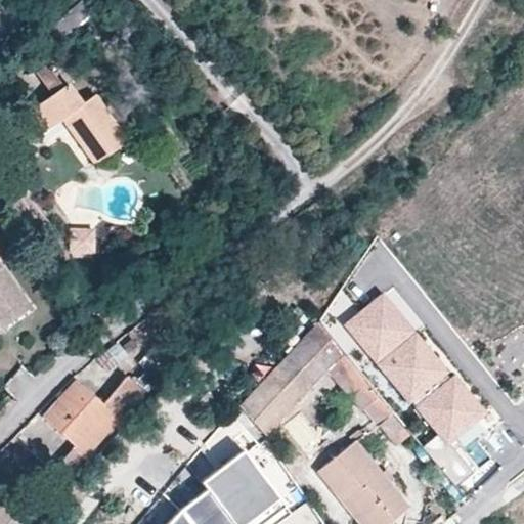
[(112,23),(90,0),(81,0),(49,30),(58,41),(71,30),(87,47),(112,23)]
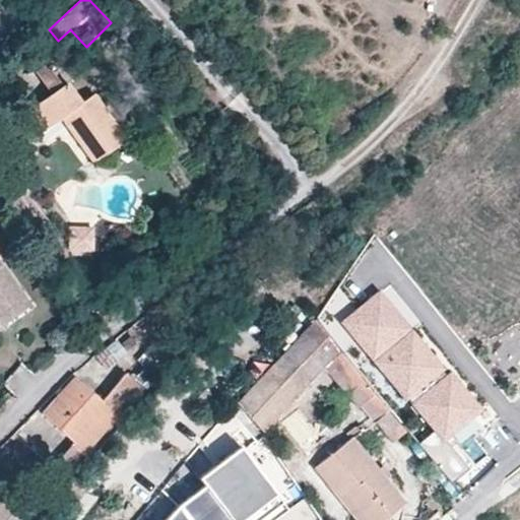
[(0,44),(16,27),(0,11),(0,44)]
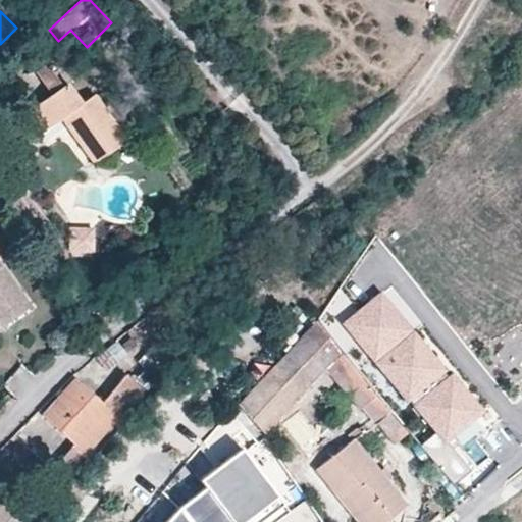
[(154,60),(145,50),(137,58),(143,68),(154,60)]
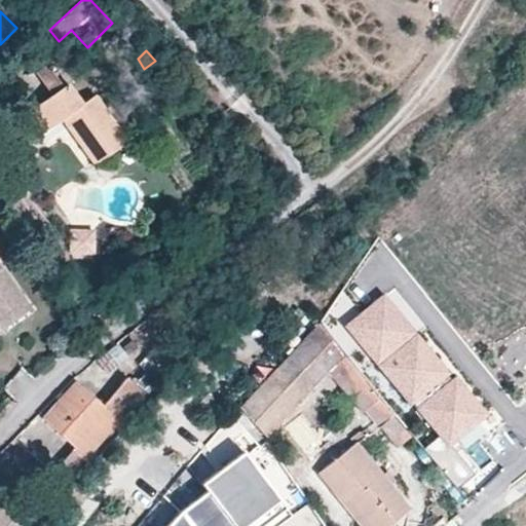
[(62,86),(46,64),(36,72),(50,95),(20,117),(35,138),(60,120),(94,164),(127,140),(96,95),(82,103),(67,82),(62,86)]
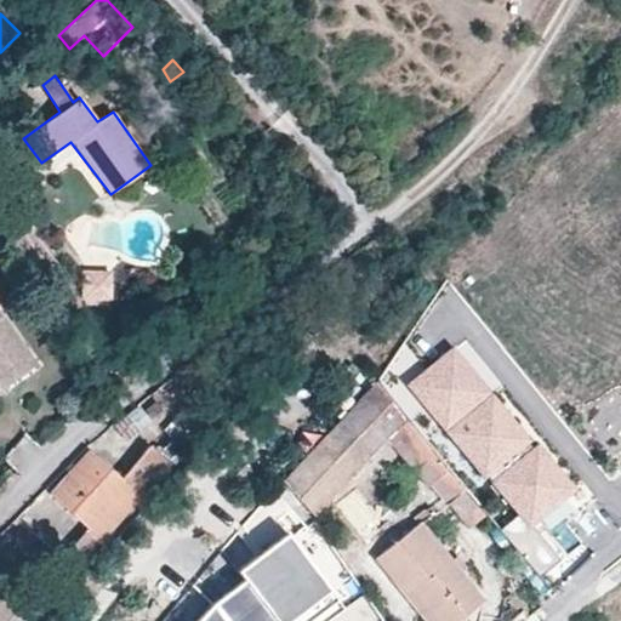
[(109,272),(83,272),(83,289),(97,289),(98,300),(110,300),(109,272)]
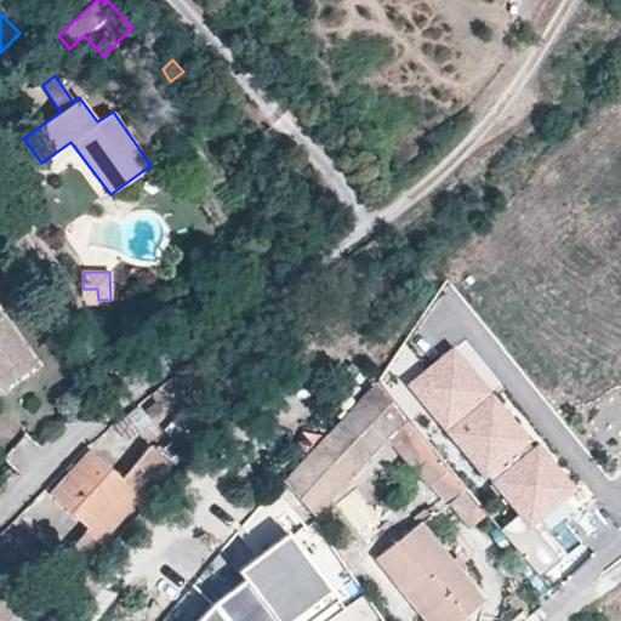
[(97,289),(83,289),(83,300),(98,300),(97,289)]
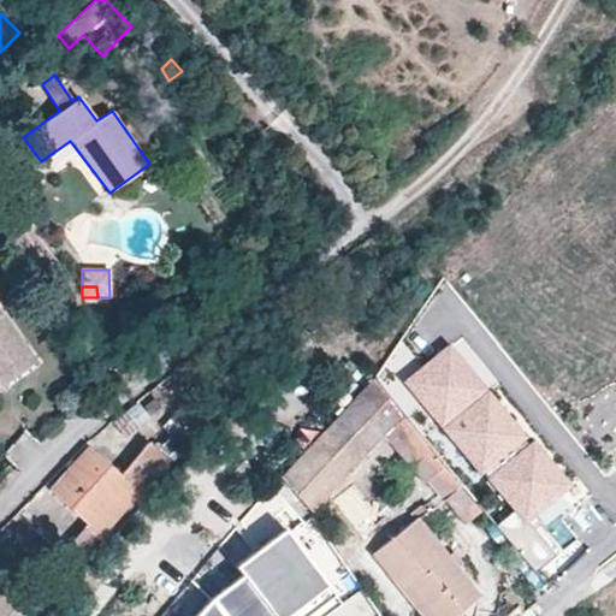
[(0,384),(33,362),(0,318),(0,384)]
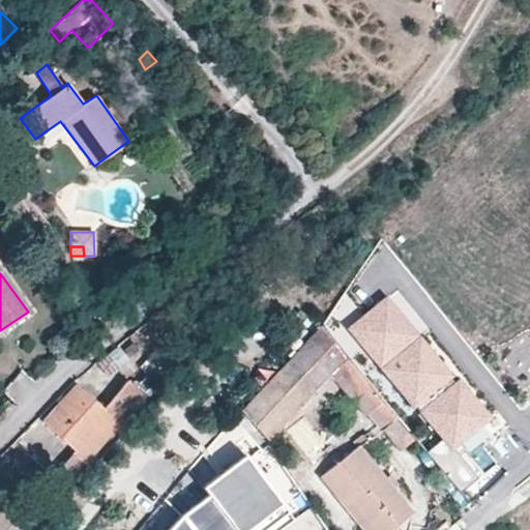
[(375,317),(390,303),(387,299),(371,313),(375,317)]
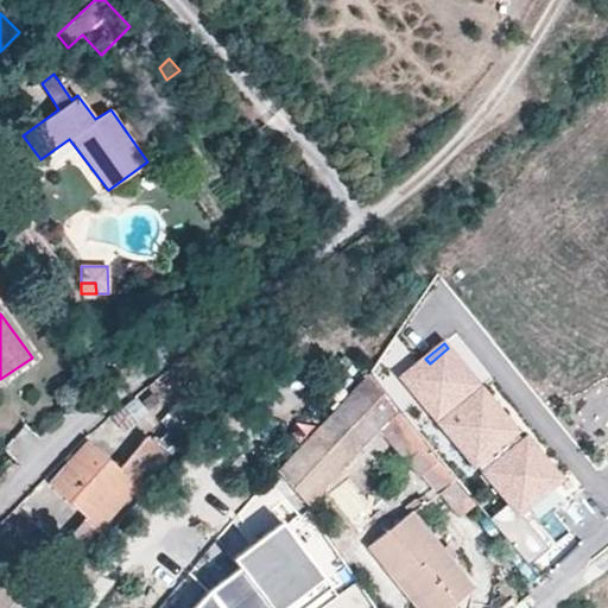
[(425,359),(404,377),(483,474),(486,472),(512,504),(519,512),(559,479),(526,438),(524,441),(448,348),(430,363),(425,359)]
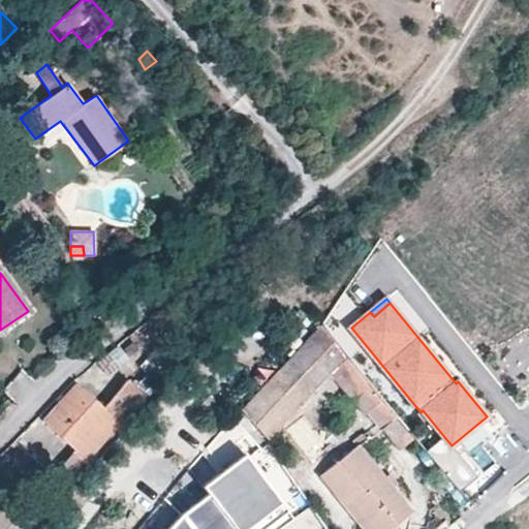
[(413,440),(321,327),(291,361),(317,393),(335,374),(343,383),(341,386),(402,452),(413,440)]
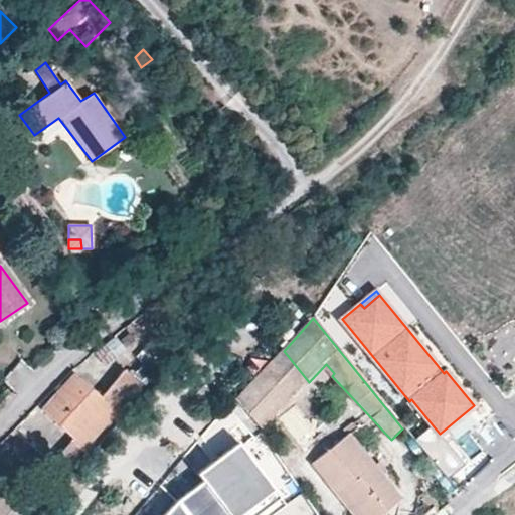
[(118,355),(109,341),(93,352),(104,366),(118,355)]
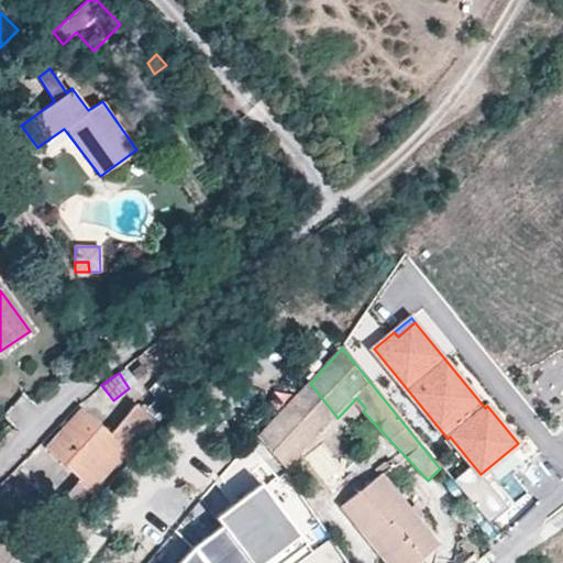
[(277,459),(288,471),(338,418),(310,384),(260,439),(277,459)]
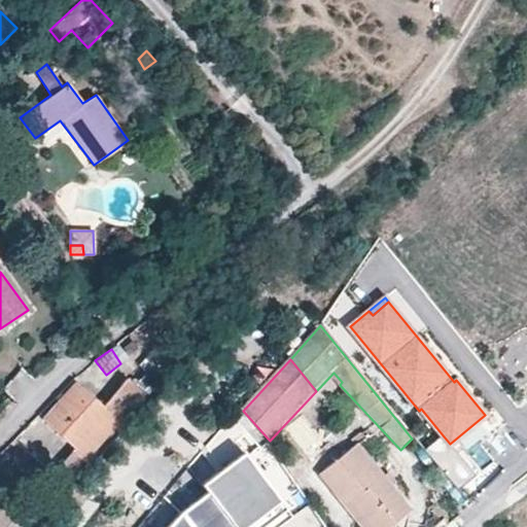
[(145,396),(126,379),(102,406),(76,383),(42,421),(74,449),(58,467),(71,479),(93,455),(90,453),(117,423),(120,425),(145,396)]
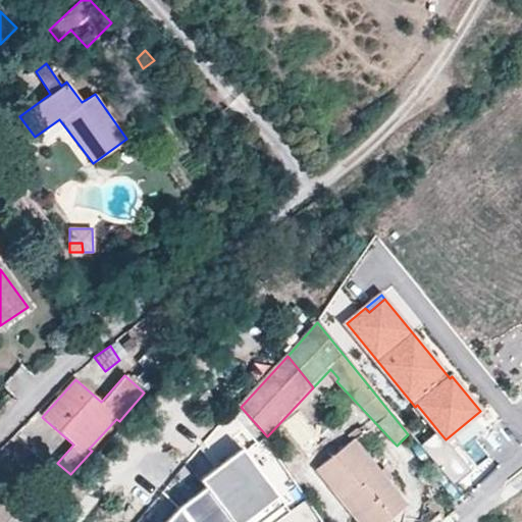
[(223,464),(247,448),(240,437),(257,425),(241,407),(209,444),(223,464)]
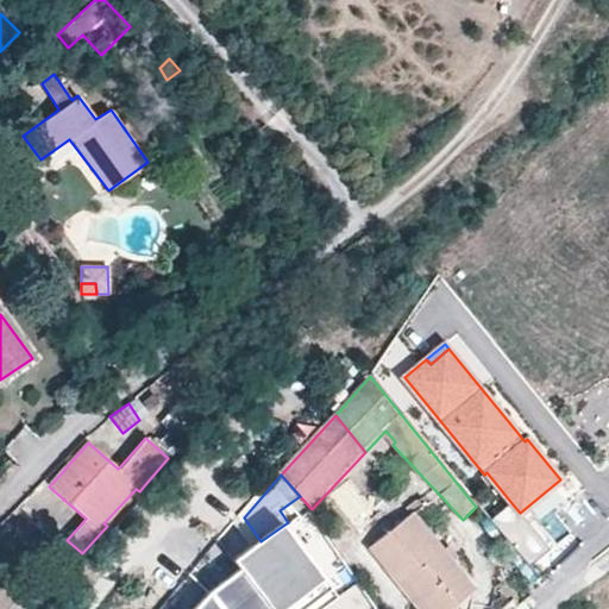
[(414,497),(403,507),(410,514),(413,513),(420,507),(414,497)]
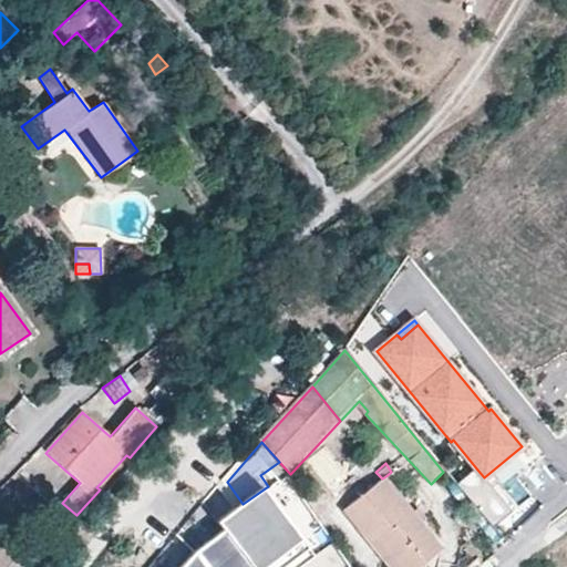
[(457,486),(493,529),(513,513),(484,477),(477,470),(457,486)]
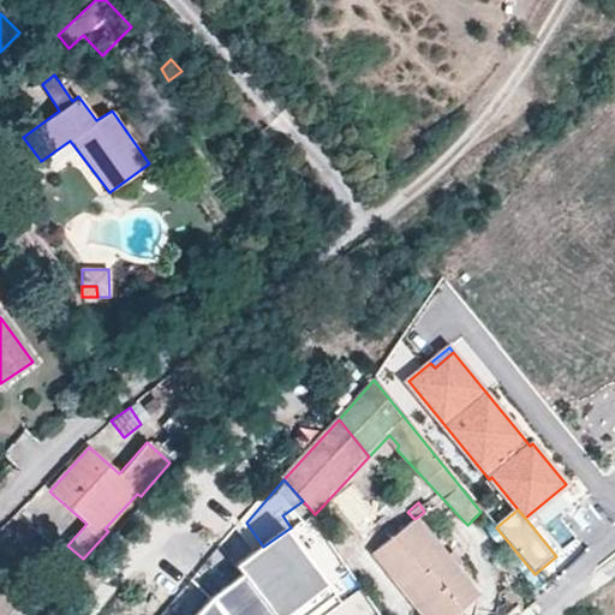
[(421,614),(452,614),(479,595),(455,566),(447,555),(417,518),(415,519),(370,553),(421,614)]
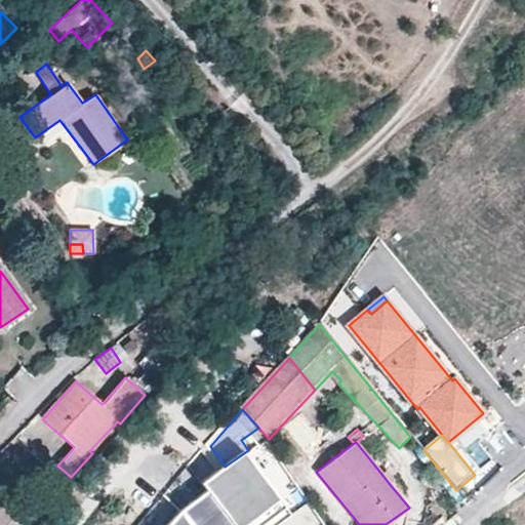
[(210,446),(207,450),(220,470),(225,467),(210,446)]
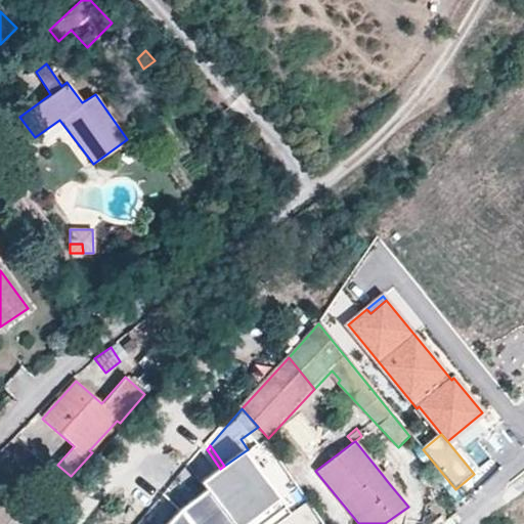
[(281,523),(294,516),(248,449),(224,466),(220,469),(204,481),(234,523),(281,523)]
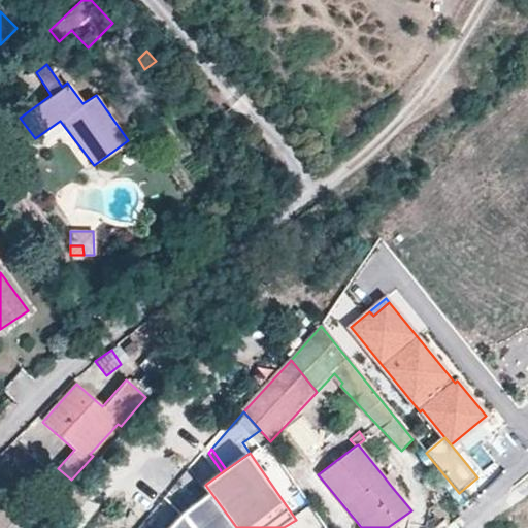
[(384,476),(391,486),(396,482),(389,472),(384,476)]
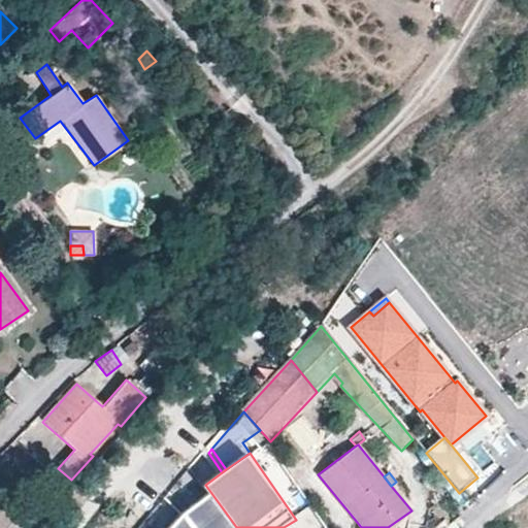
[(236,527),(211,492),(184,512),(168,527),(236,527)]
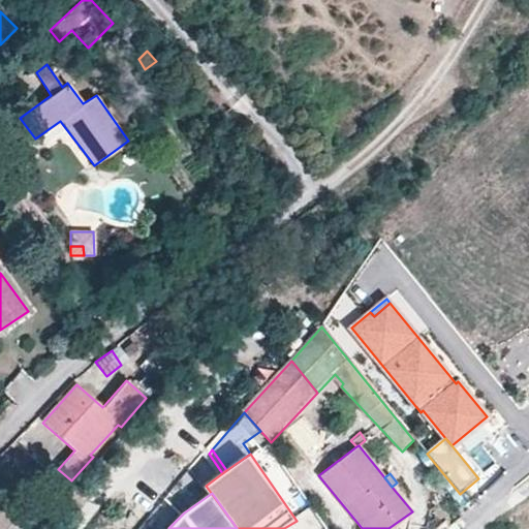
All buildings are outlined.
